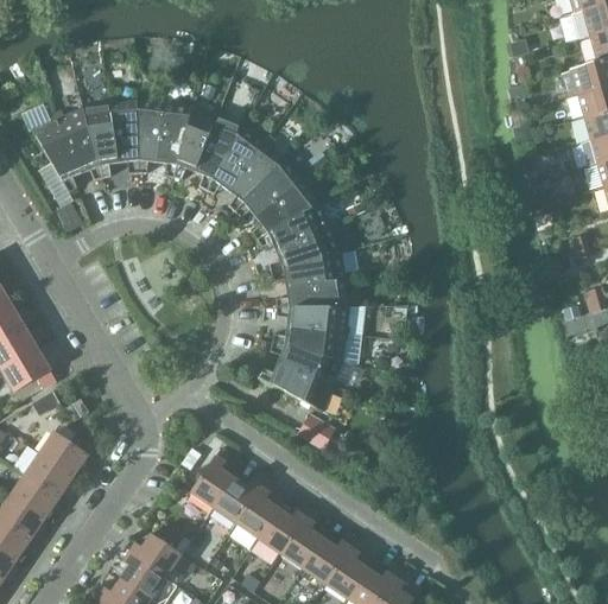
[(569,0),(574,12),(607,1),(607,0),(569,0)]
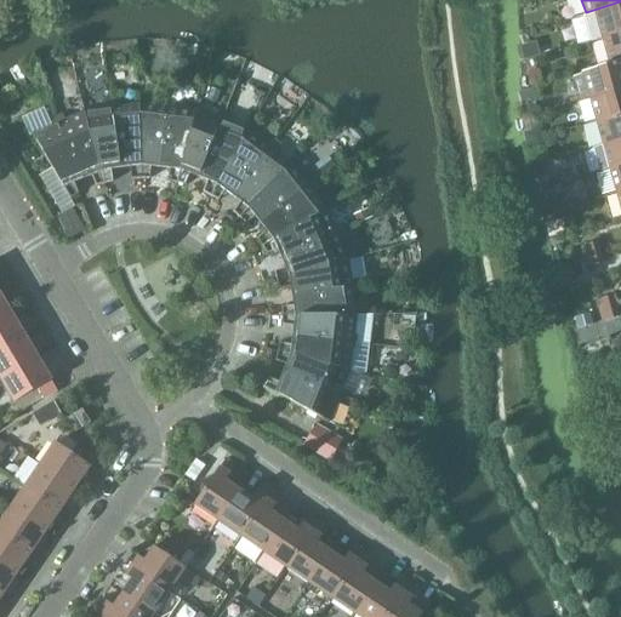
[(591,40),(603,36),(620,30),(620,1),(586,12),(584,13),(591,40)]
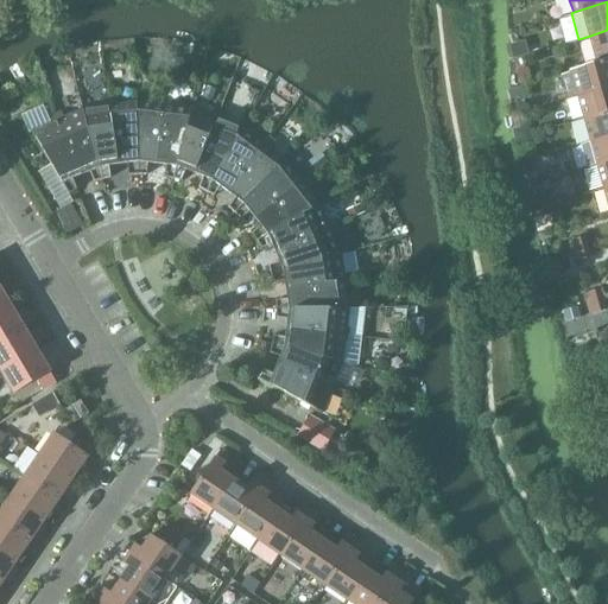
[(607,30),(590,36),(597,62),(607,58),(607,30)]
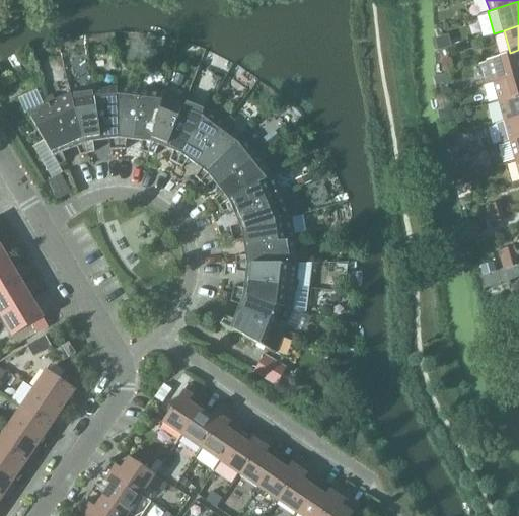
[(439,34),(435,37),(438,48),(451,44),(448,32),(439,34)]
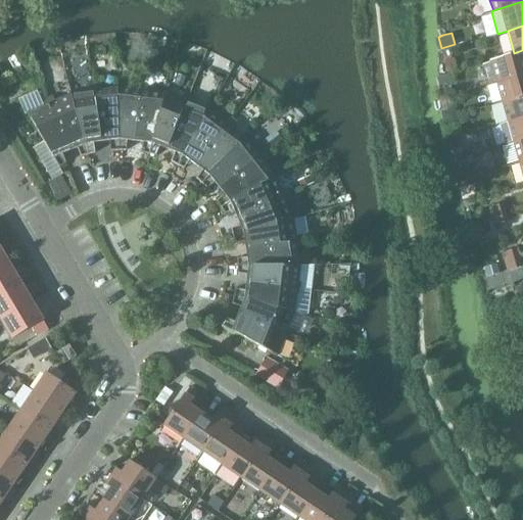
[(57,44),(42,46),(46,68),(61,65),(57,44)]
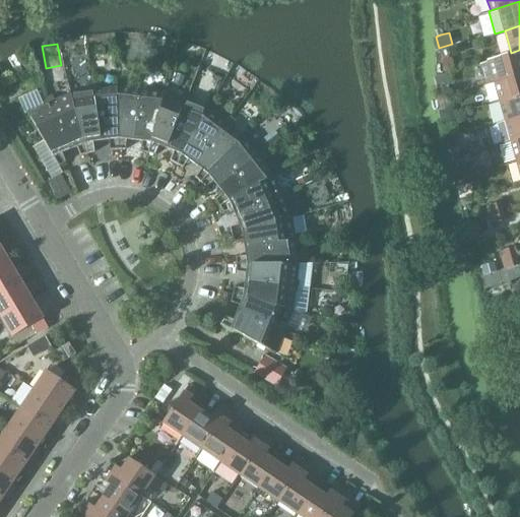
[(519,50),(511,53),(488,59),(494,80),(519,72),(519,50)]
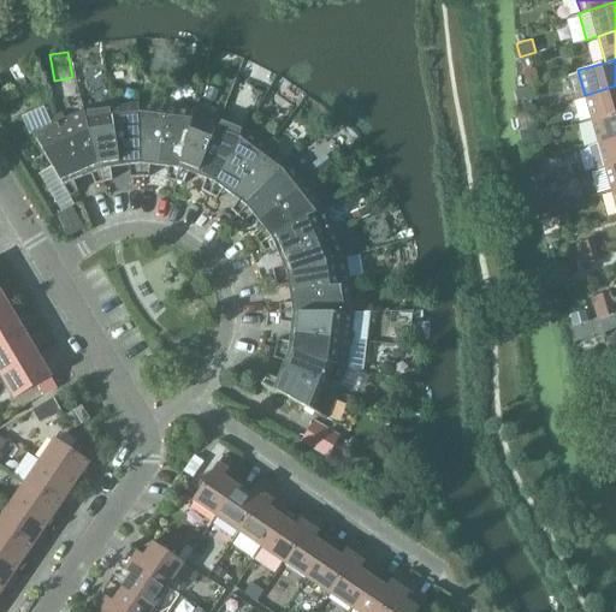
[(535,66),(525,69),(527,81),(538,78),(535,66)]
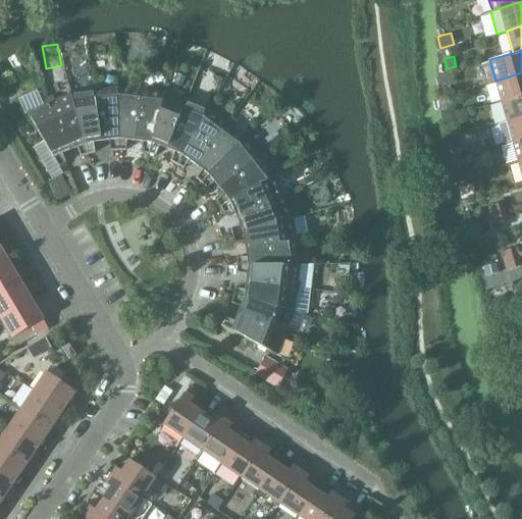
[(521,72),(496,81),(502,100),(521,94),(521,72)]
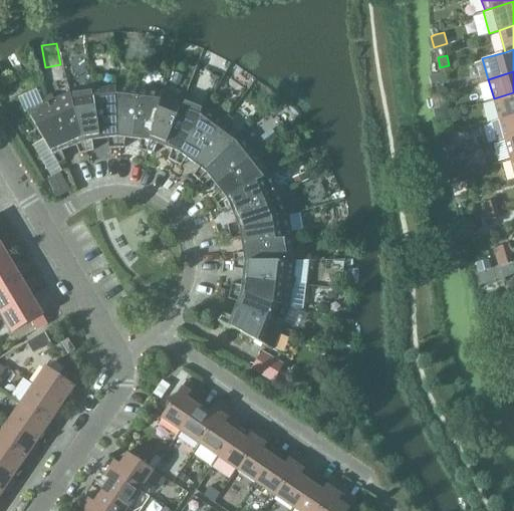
[(116,146),(115,84),(98,86),(97,78),(91,79),(99,138),(107,137),(108,146),(116,146)]
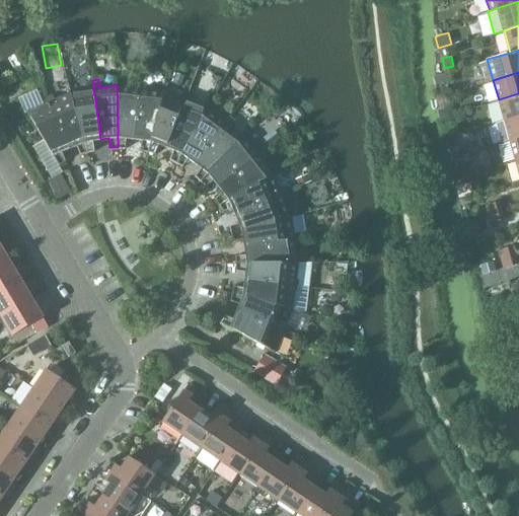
[(134,138),(141,80),(135,79),(134,87),(117,85),(118,147),(126,147),(127,137),(134,138)]
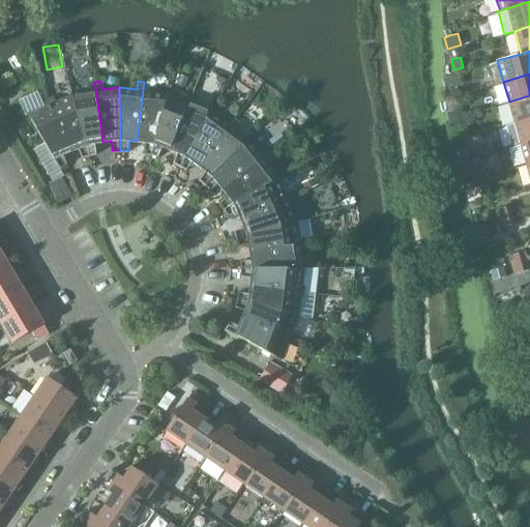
[(102,142),(94,82),(88,83),(89,91),(72,93),(89,154),(96,152),(95,143),(102,142)]
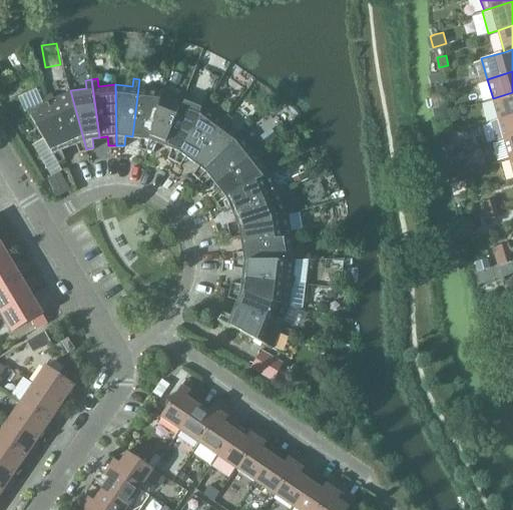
[(146,149),(161,89),(144,87),(145,79),(139,79),(132,136),(140,137),(139,147),(146,149)]
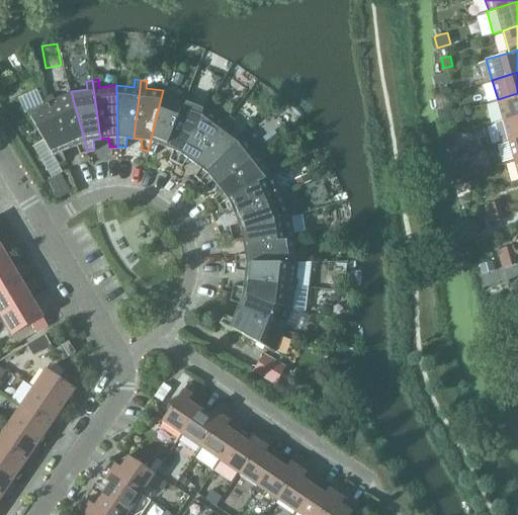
[(166,146),(187,91),(182,89),(179,97),(163,90),(148,151),(155,152),(159,143),(166,146)]
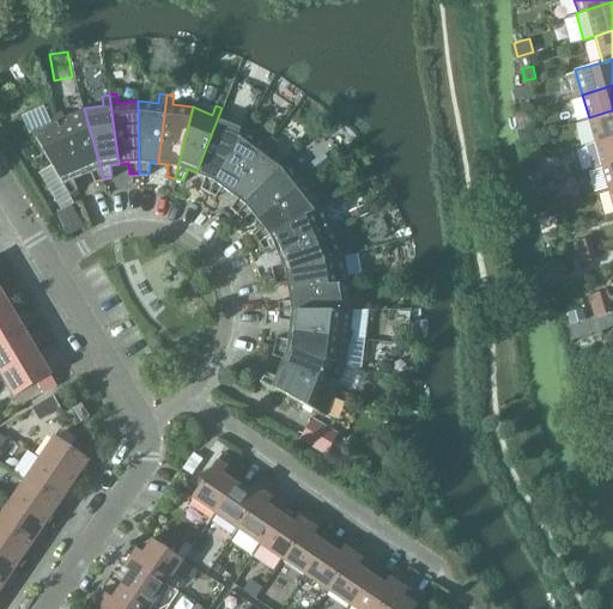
[(103,178),(84,108),(65,116),(61,108),(54,110),(82,174),(90,170),(95,181),(103,178)]
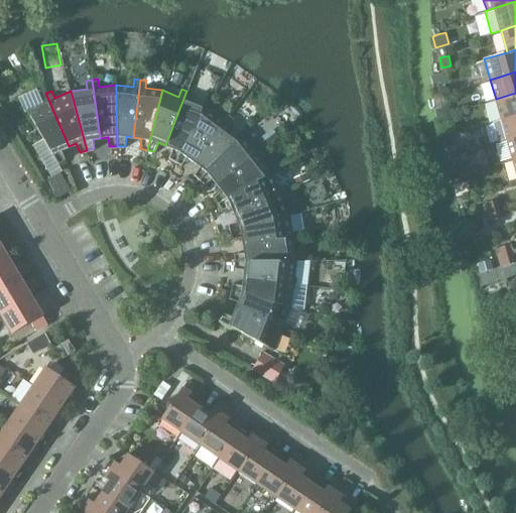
[(175,161),(206,107),(189,101),(192,93),(186,91),(165,145),(172,148),(168,157),(175,161)]
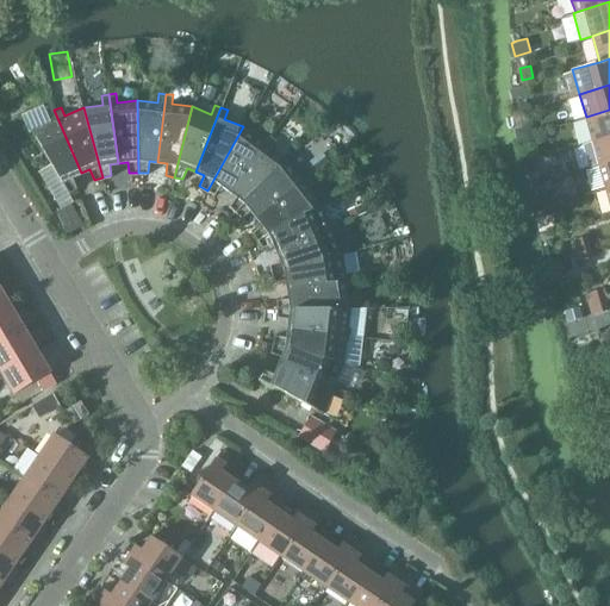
[(81,173),(54,110),(48,113),(51,122),(32,130),(69,193),(78,187),(73,176),(81,173)]
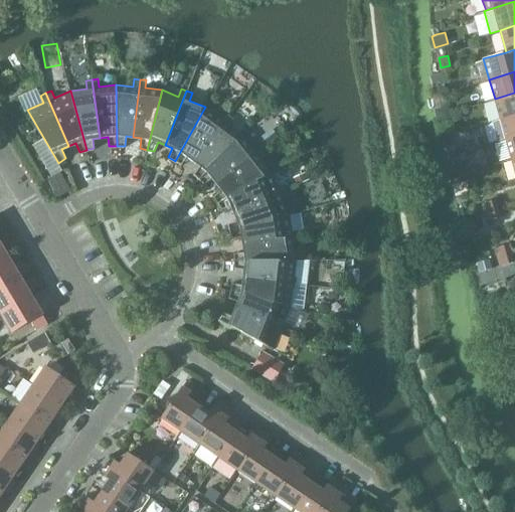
[(514,93),(495,99),(500,119),(514,114),(514,93)]
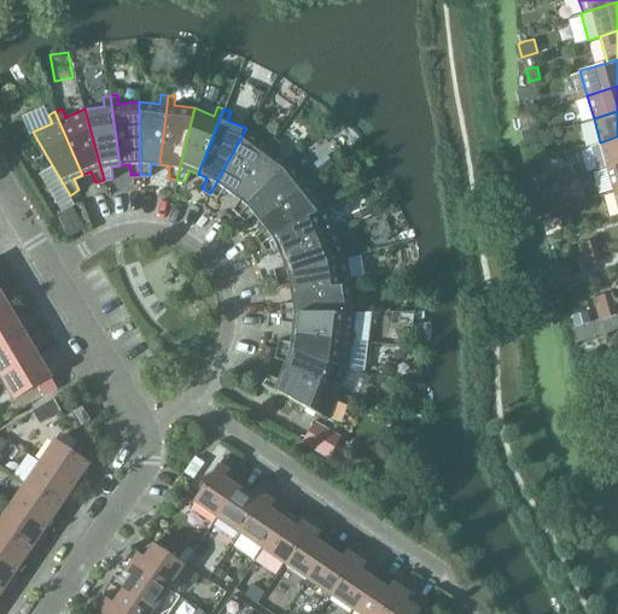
[(536,126),(524,129),(525,136),(538,133),(536,126)]
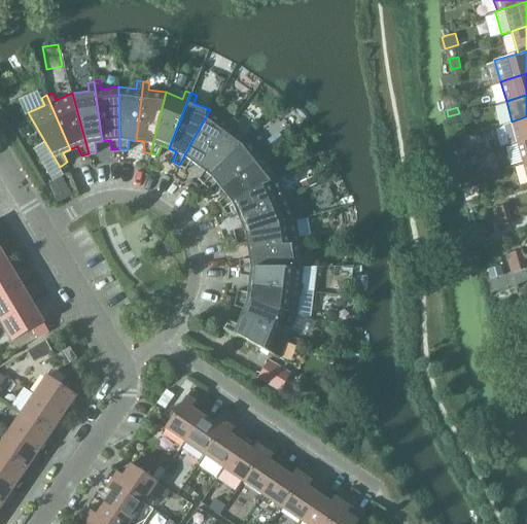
[(198,165),(234,116),(229,113),(223,119),(210,109),(179,165),(185,168),(191,160),(198,165)]
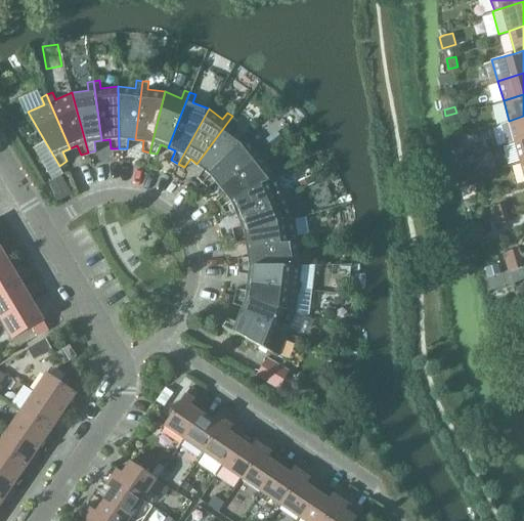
[(456,113),(445,116),(446,122),(457,120),(456,113)]
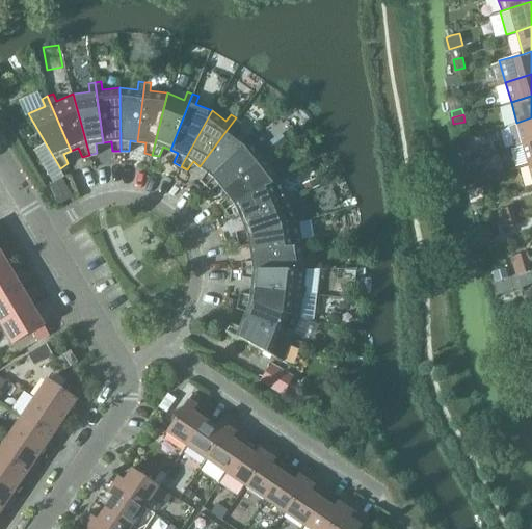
[(205,184),(249,138),(236,128),(241,122),(236,117),(200,166),(206,170),(200,179),(205,184)]
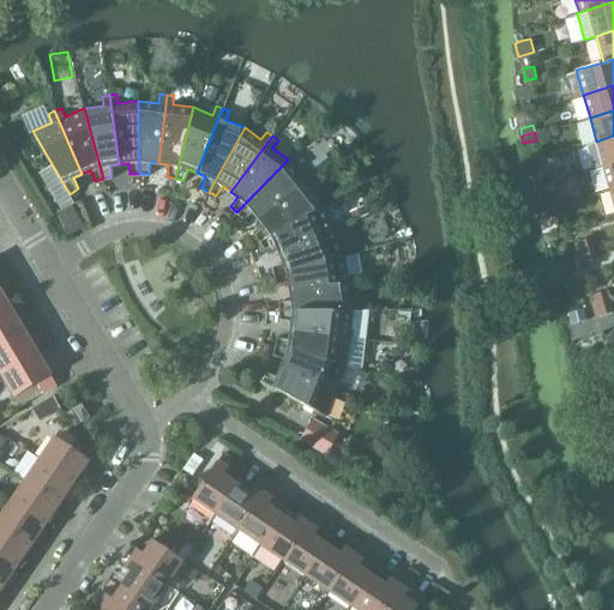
[(587,144),(594,168),(603,164),(613,161),(613,136),(596,142),(587,144)]
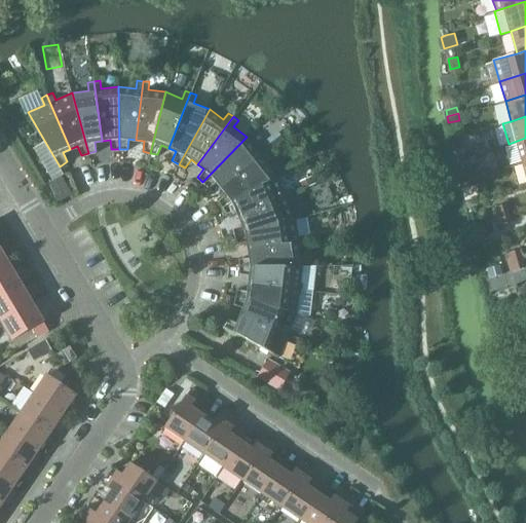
[(221,188),(268,150),(264,146),(258,151),(247,137),(202,182),(209,187),(216,182),(221,188)]
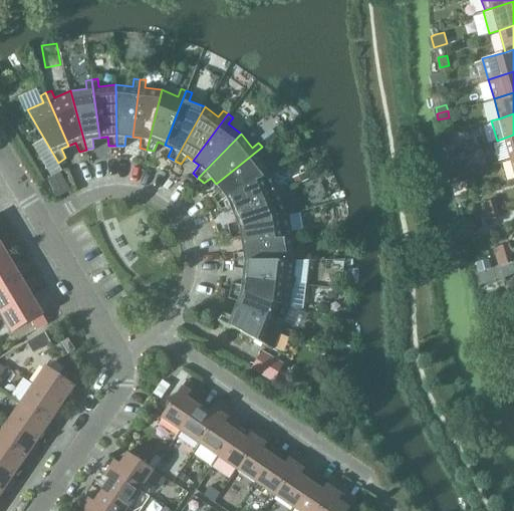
[(513,157),(513,135),(505,138),(510,158),(513,157)]
